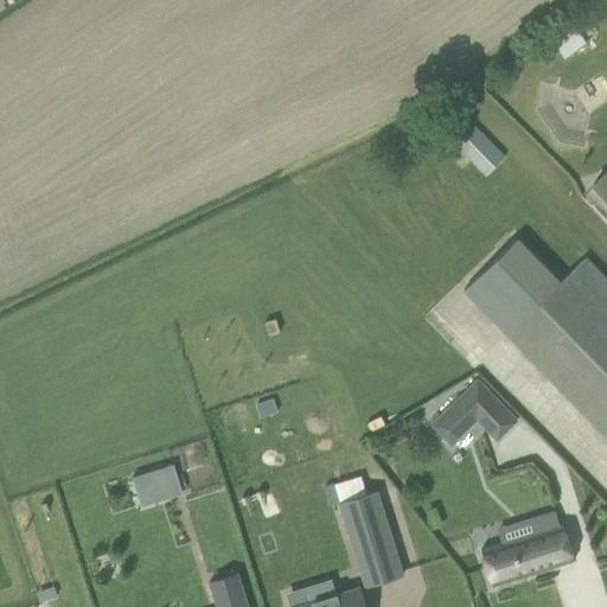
[(465,117),(446,136),(485,176),(505,157),(465,117)]
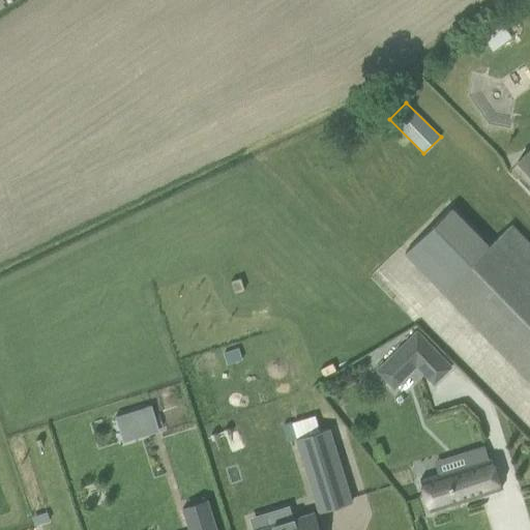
[(521,155),(516,160),(529,176),(529,153),(524,159),(521,155)]
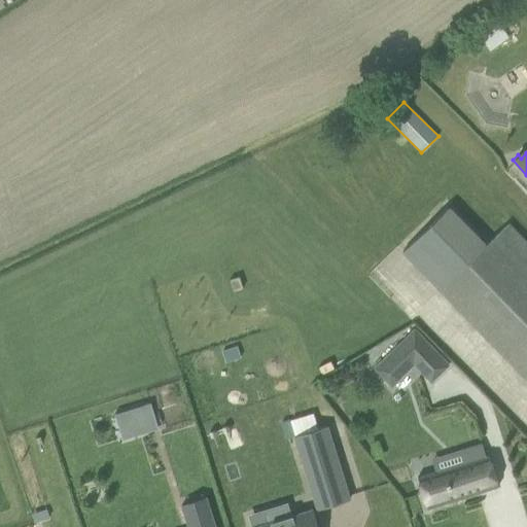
[(526,242),(508,222),(486,244),(450,206),(417,238),(402,252),(526,379),(526,242)]
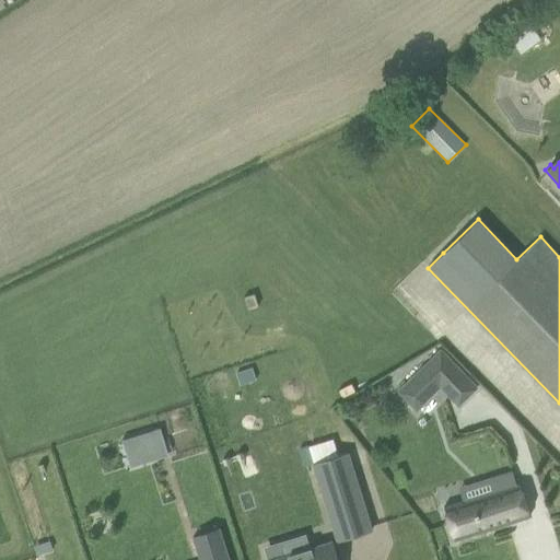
[(457,369),(439,349),(410,375),(429,395),(457,369)]
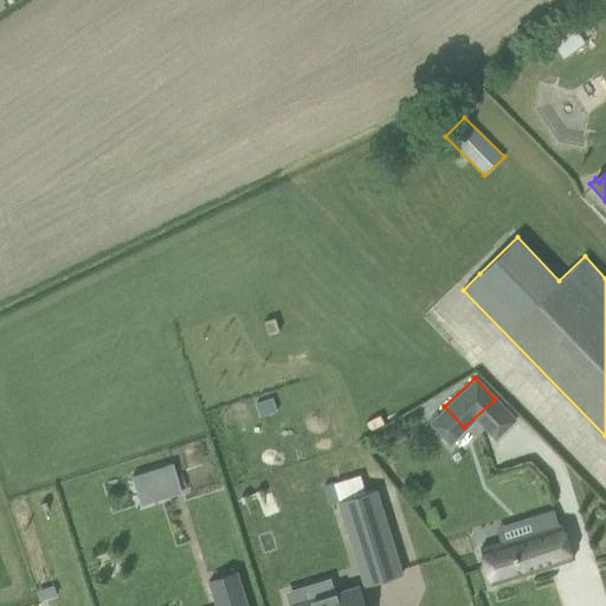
[(268,387),(250,394),(253,405),(263,401),(271,398),(271,397),(268,387)]
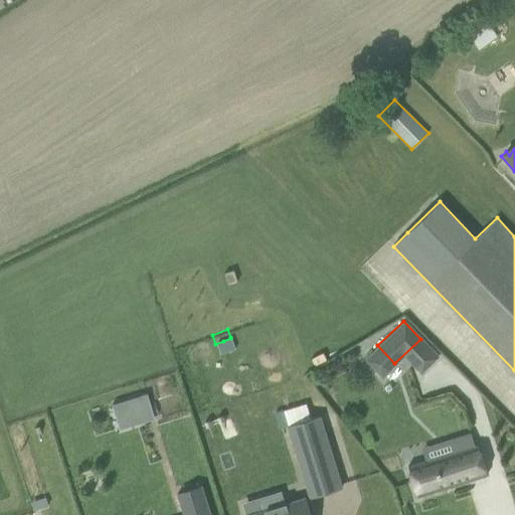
[(146,393),(135,397),(142,420),(153,417),(146,393)]
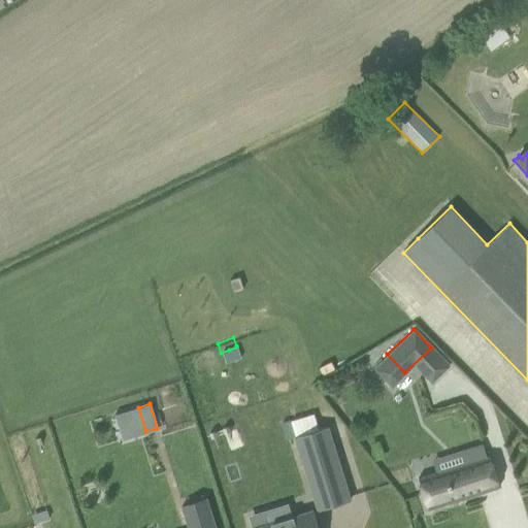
[(496,415),(483,418),(486,434),(499,431),(496,415)]
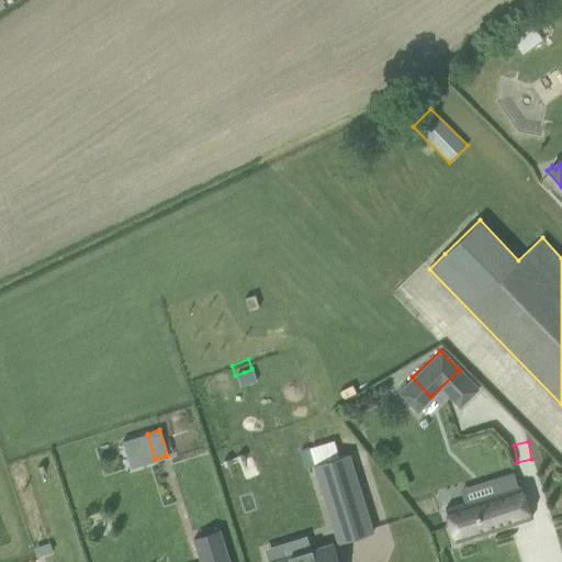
[(316,468),(341,546),(374,536),(350,457),(316,468)]
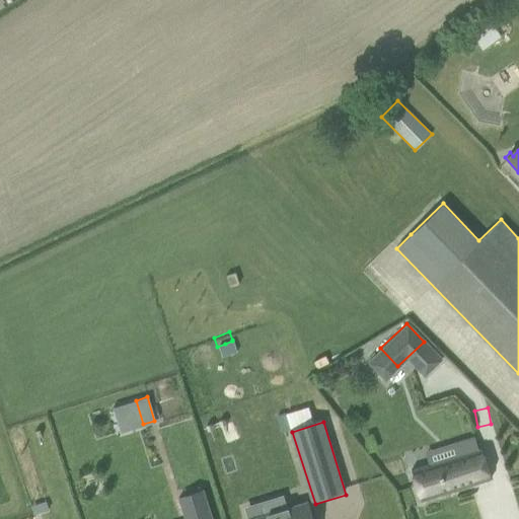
[(411,469),(420,500),(490,478),(480,447),(477,448),(473,436),(454,443),(457,454),(411,469)]
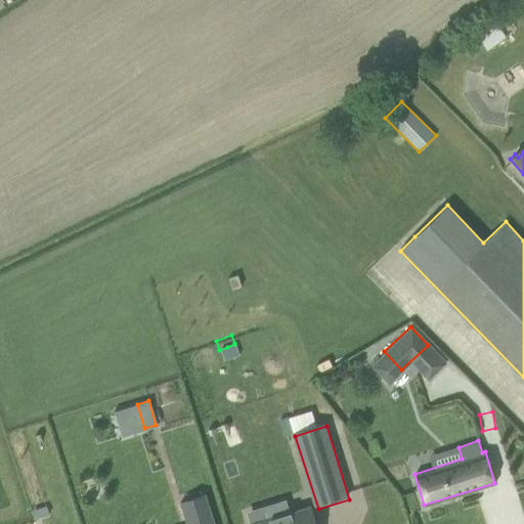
[(213,523),(204,494),(180,501),(187,523),(213,523)]
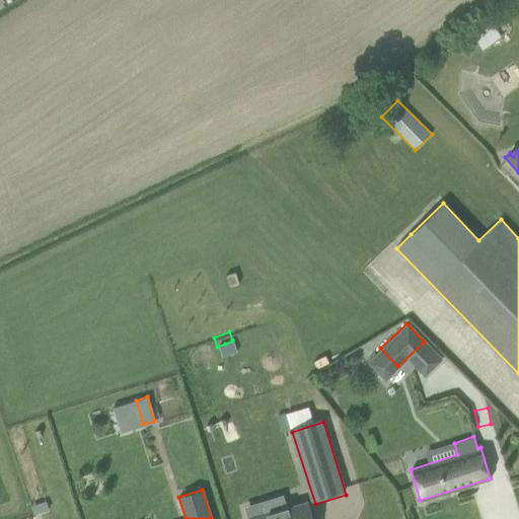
[(263,518),(313,518),(309,505),(287,512),(284,502),(262,509),(265,518),(263,518)]
